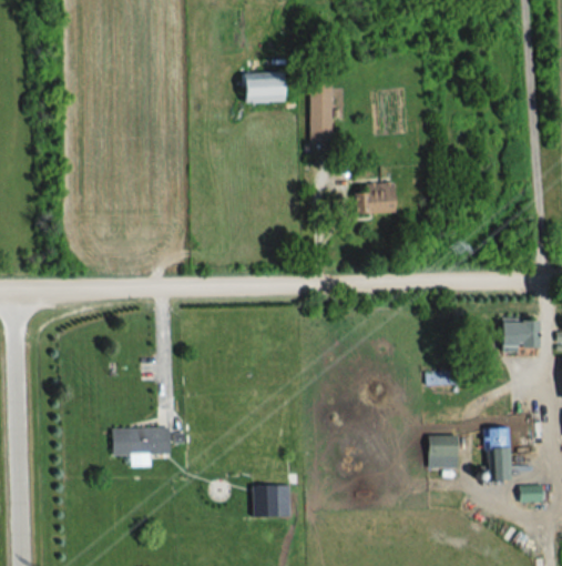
[(238,102),(284,102),(284,72),(238,72),(238,102)]
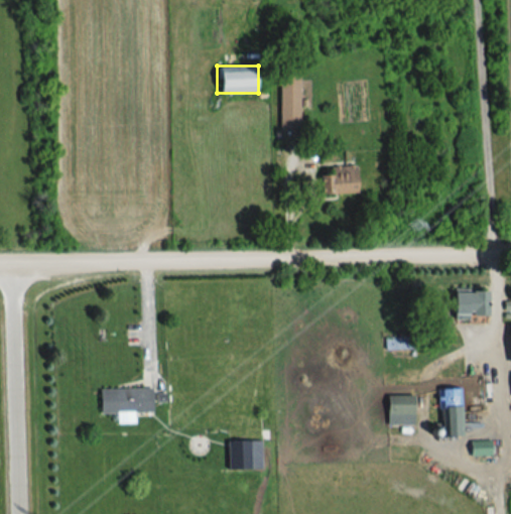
[(302,73),(282,73),(282,134),(302,134),(302,73)]
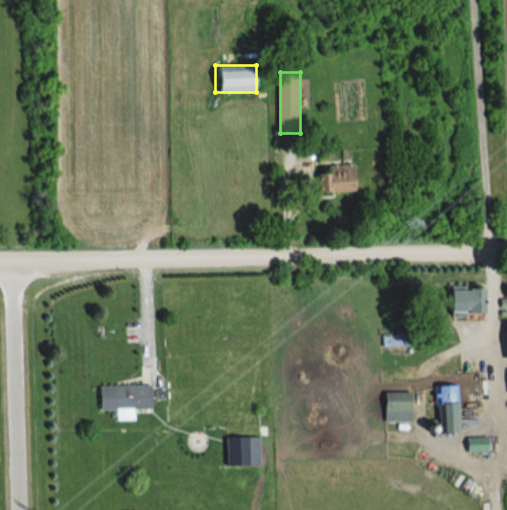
[(323,173),(323,193),(358,193),(358,164),(330,164),(330,173),(323,173)]
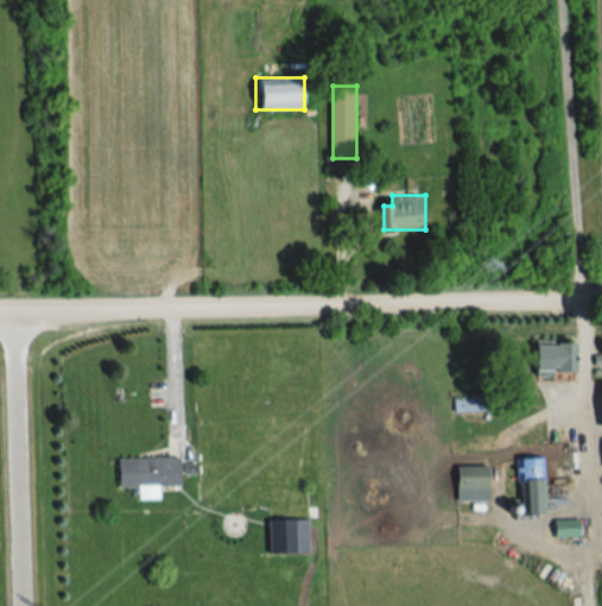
[(140,499),(163,499),(163,486),(181,486),(181,458),(119,458),(120,487),(140,487),(140,499)]
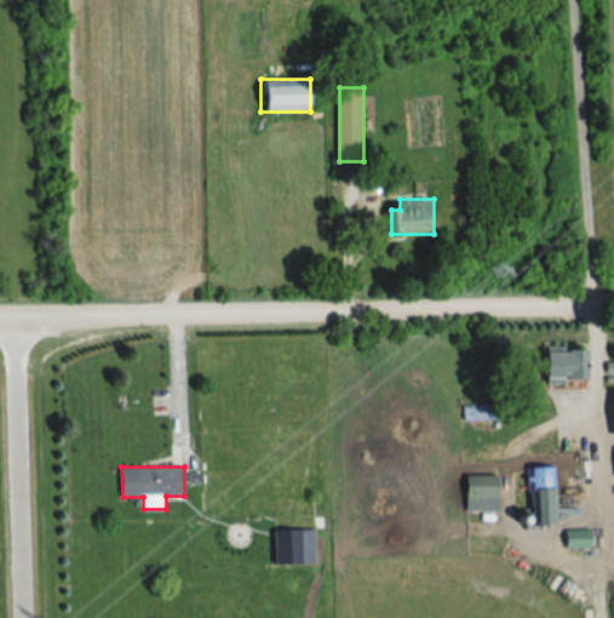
[(540,491),(541,525),(557,524),(557,468),(538,468),(538,491),(540,491)]
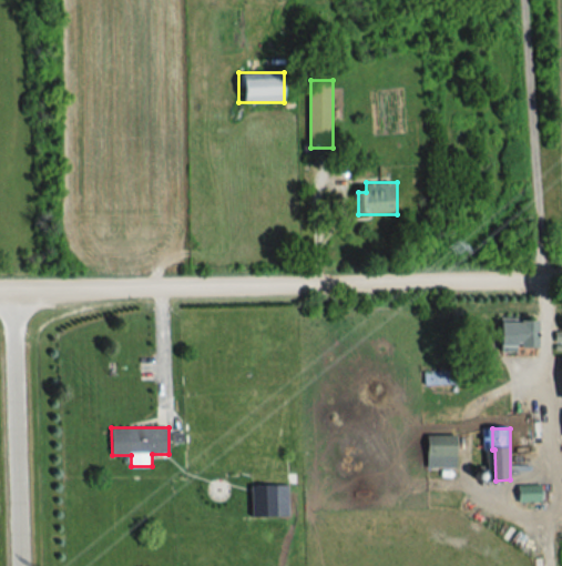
[(456,455),(456,436),(428,436),(428,455),(456,455)]
